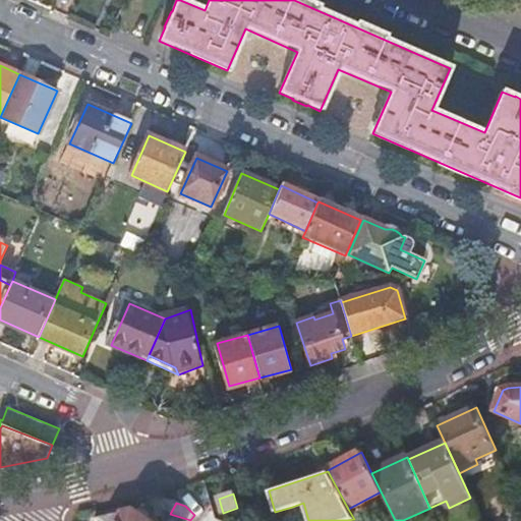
[(220,520),(217,519),(213,507),(201,520),(151,520),(136,511),(94,520),(93,520),(220,520)]
